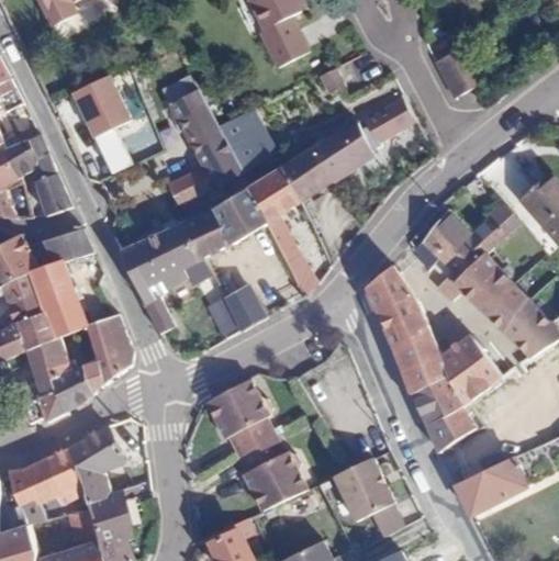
[(33,0),(46,27),(73,14),(68,4),(77,0),(33,0)]
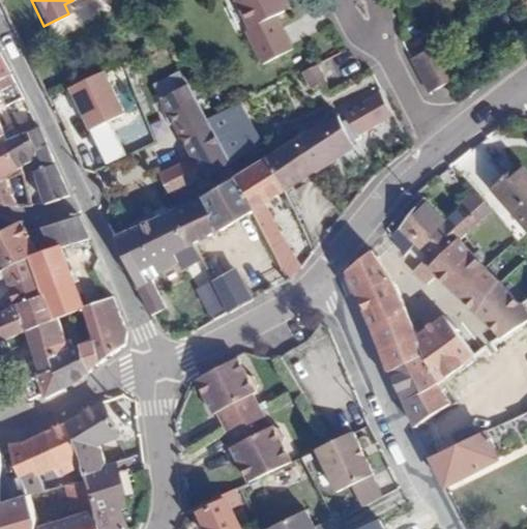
[(232,0),(246,28),(243,30),(260,63),(288,48),(271,16),(286,8),(282,0),(232,0)]
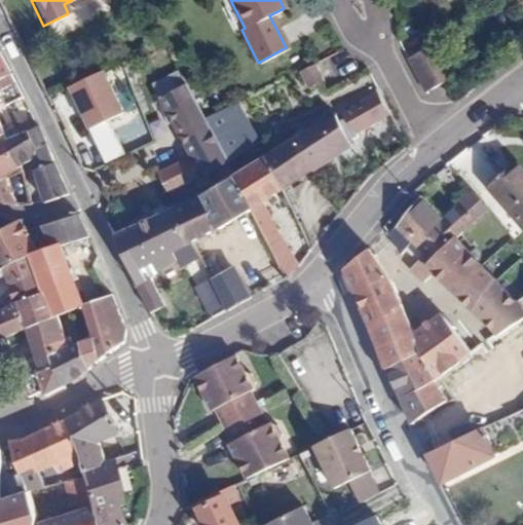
[(304,15),(279,26),(287,40),(311,30),(304,15)]
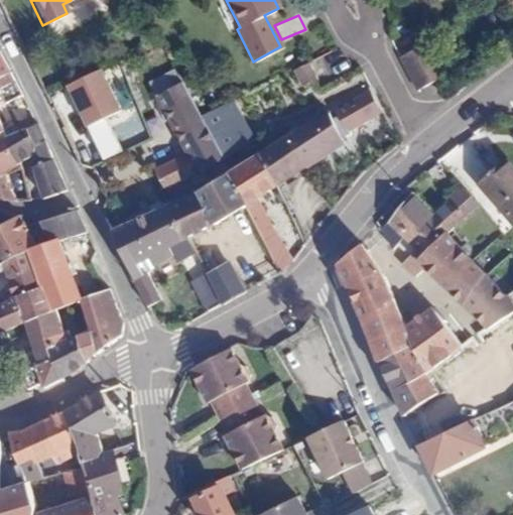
[(423,42),(396,57),(413,91),(427,83),(441,75),(423,42)]
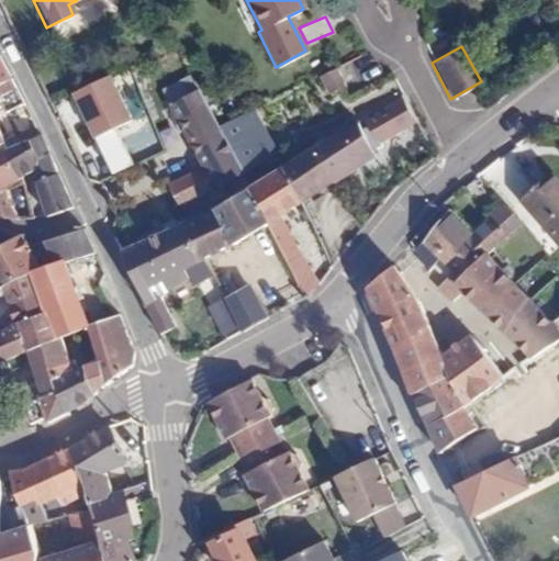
[(19,98),(0,60),(0,143),(2,142),(0,137),(0,103),(1,105),(19,98)]
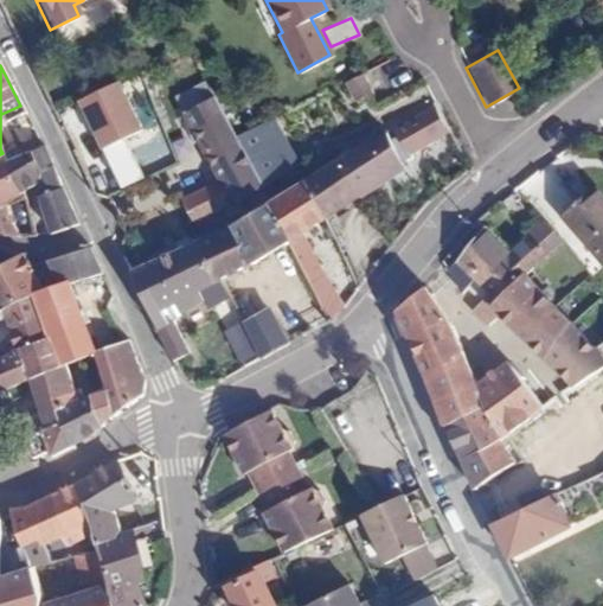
[(370,93),(360,74),(342,82),(352,101),(370,93)]
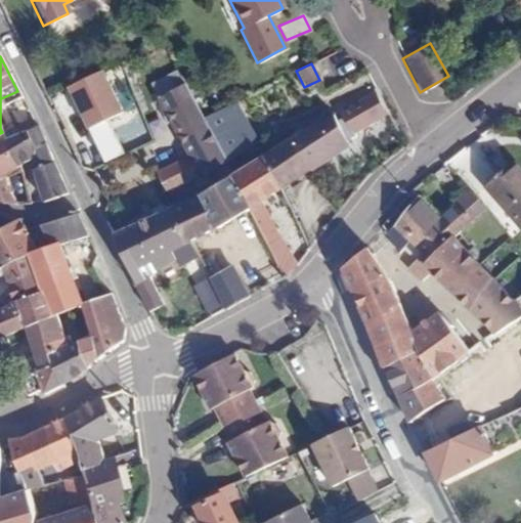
[(64,86),(85,129),(122,112),(101,69),(64,86)]
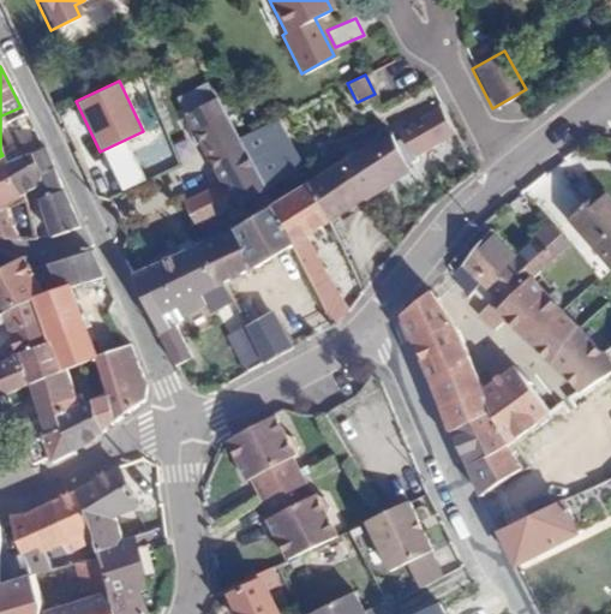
[(237,138),(205,83),(174,101),(219,184),(181,201),(193,225),(244,200),(264,188),(237,138)]
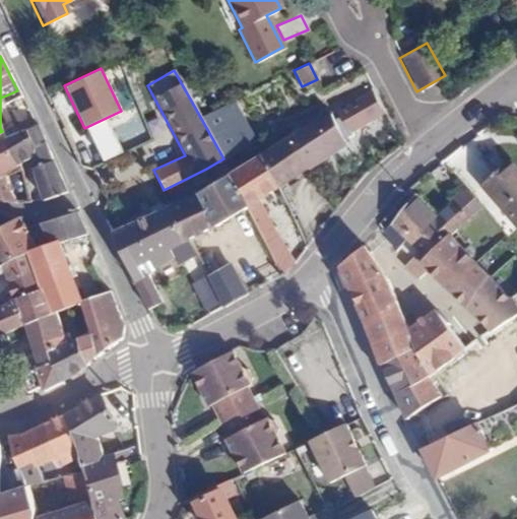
[(369,86),(333,106),(349,138),(386,119),(369,86)]
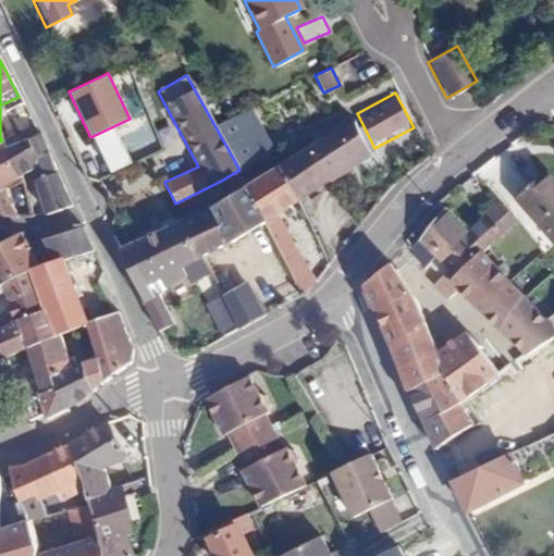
[(248,109),(214,125),(239,170),(272,151),(248,109)]
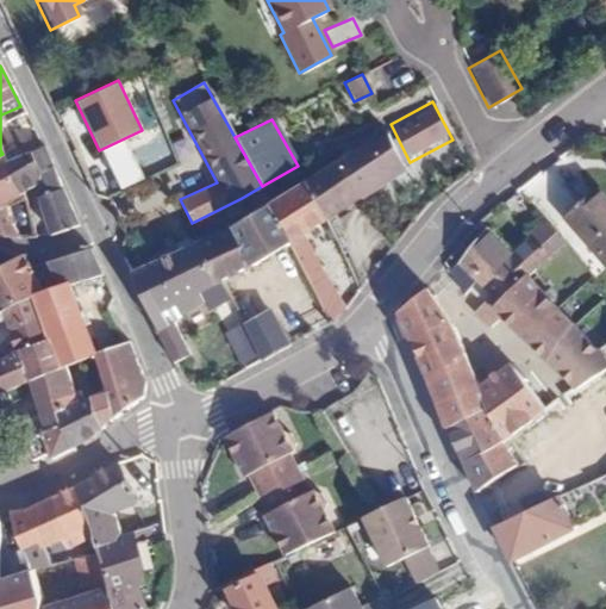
[(369,143),(366,140),(333,162),(356,197),(400,168),(383,134),(369,143)]
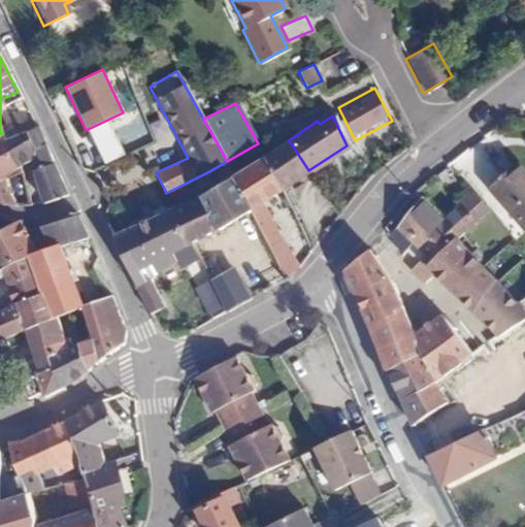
[(37,126),(34,126),(4,138),(0,140),(14,166),(29,159),(42,203),(66,192),(37,126)]
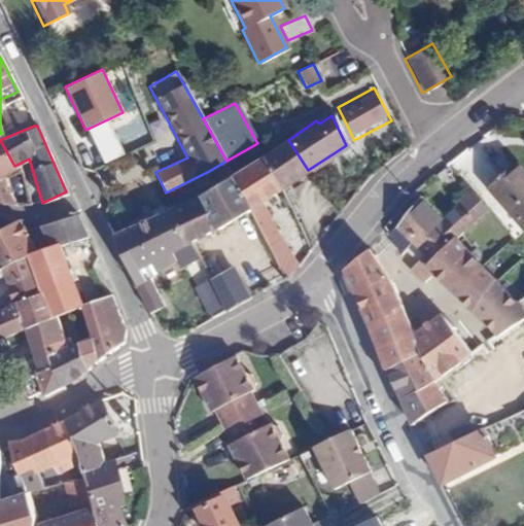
[(0,201),(12,202),(3,186),(2,175),(15,168),(14,166),(0,140),(4,138),(2,133),(0,134),(0,201)]
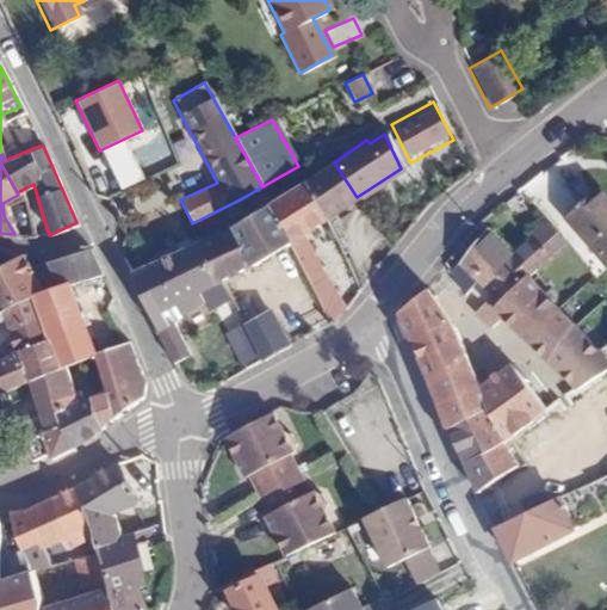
[(323,220),(357,197),(334,162),(304,183),(323,220)]
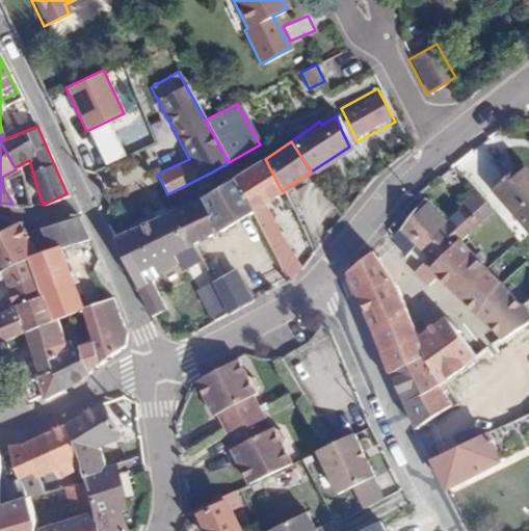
[(232,179),(252,211),(285,279),(295,266),(291,263),(261,204),(282,191),(265,159),(232,179)]
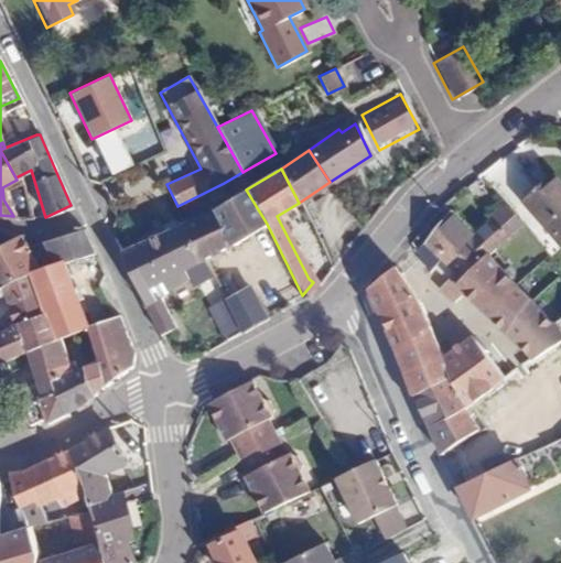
[(560,183),(551,172),(520,198),(559,245),(560,242),(560,183)]
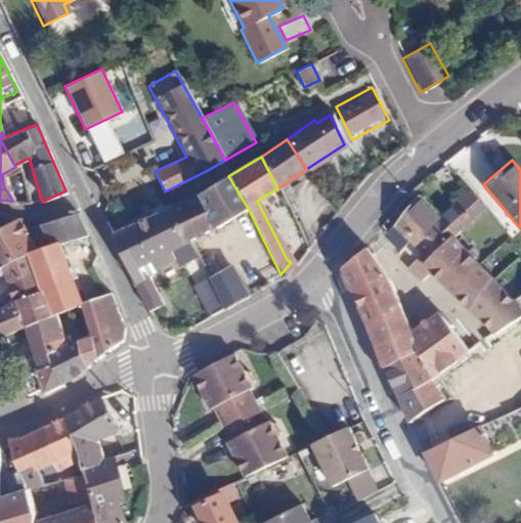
[(198,194),(172,207),(187,238),(214,225),(215,227),(248,208),(228,176),(215,184),(198,194)]
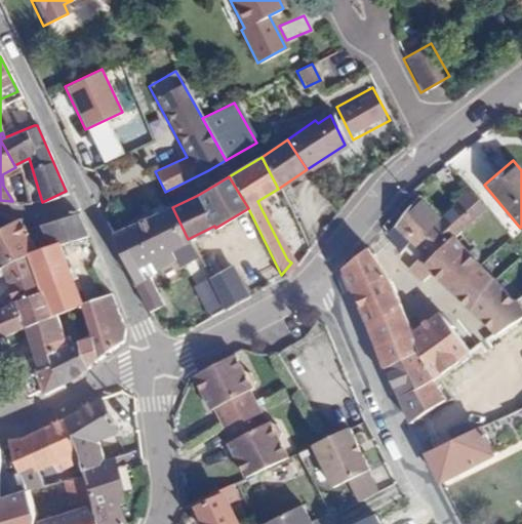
[(393,226),(408,240),(422,253),(426,258),(450,232),(453,235),(473,217),(472,215),(482,206),(465,186),(454,196),(455,199),(437,216),(416,196),(393,226)]
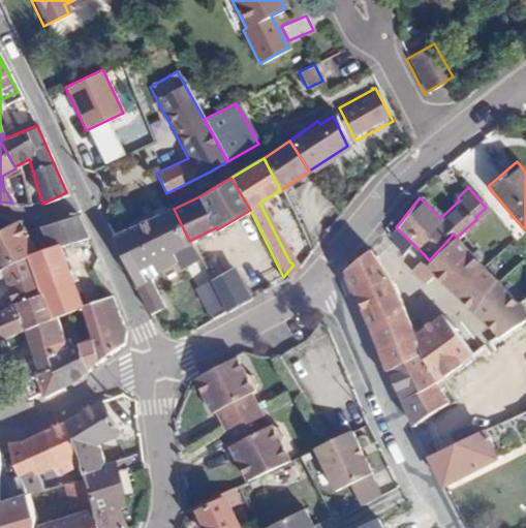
[(174,209),(112,236),(149,313),(161,306),(149,280),(143,283),(135,269),(189,241),(174,209)]
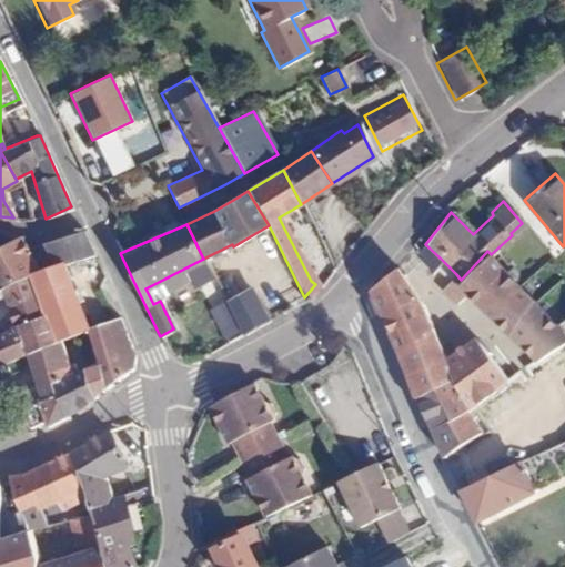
[(93,252),(82,230),(41,244),(52,265),(37,269),(29,273),(36,293),(53,342),(59,340),(71,334),(88,328),(78,301),(73,303),(61,264),(93,252)]
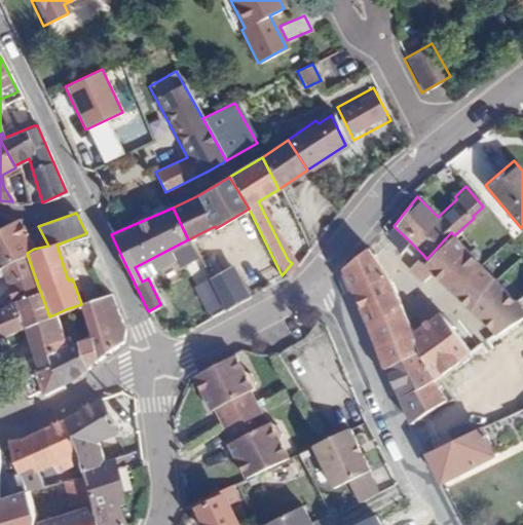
[(34,249),(25,230),(17,218),(0,227),(0,266),(27,253),(34,249)]
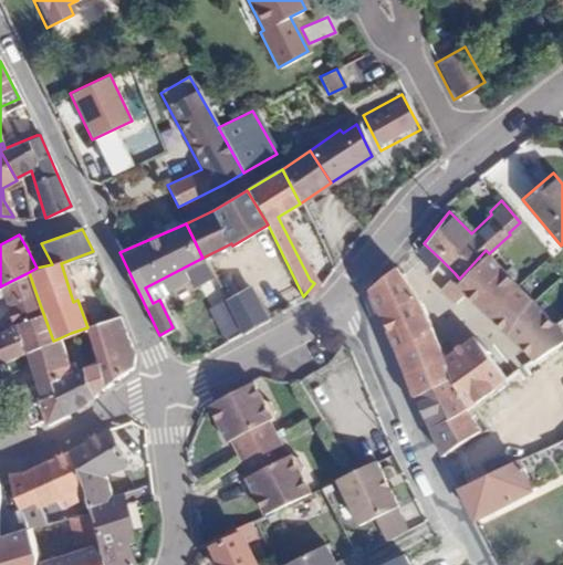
[(52,264),(41,243),(27,248),(37,268),(52,264)]
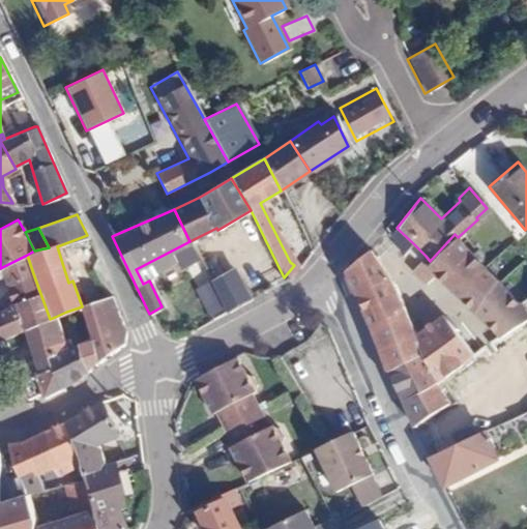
[(397,228),(390,235),(402,254),(412,242),(397,228)]
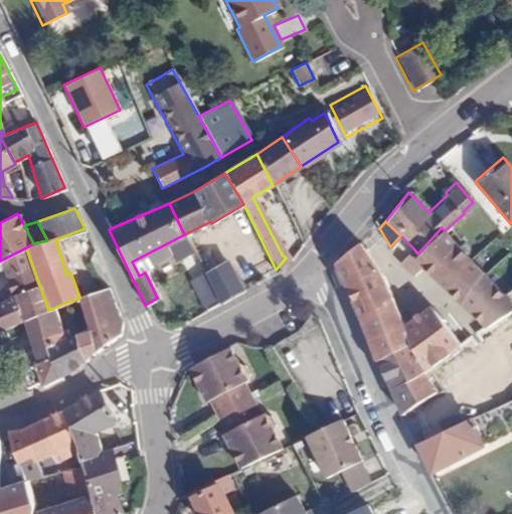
[(420,267),(483,327),(511,307),(511,303),(503,294),(445,230),(442,227),(417,253),(412,259),(420,267)]
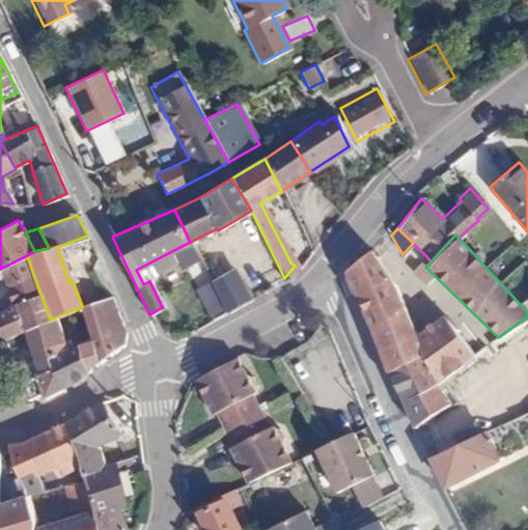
[(371,250),(346,270),(356,289),(371,326),(401,303),(391,279),(371,250)]
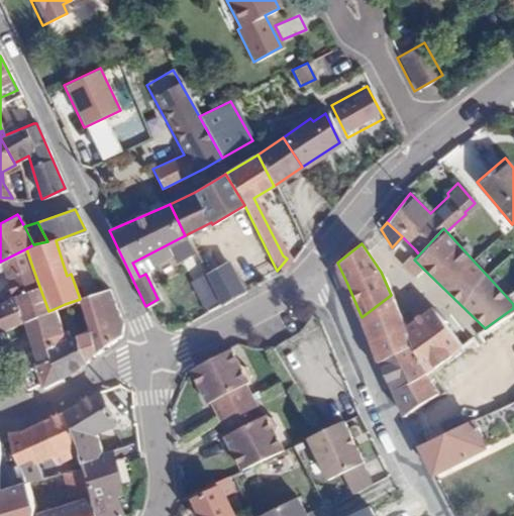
[(32,267),(26,248),(0,262),(0,266),(6,283),(32,267)]
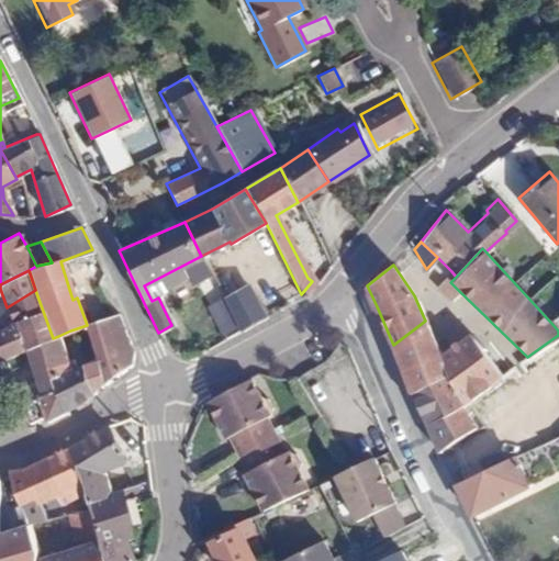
[(440,280),(451,296),(459,291),(450,282),(456,277),(451,271),(440,280)]
